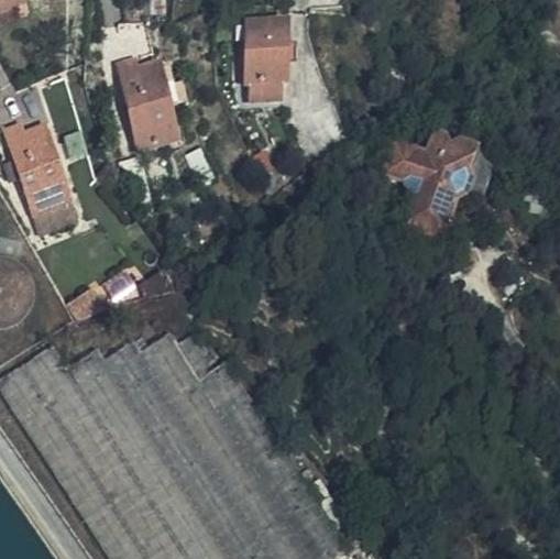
[(7,0),(0,1),(0,14),(17,10),(14,0),(7,0)]
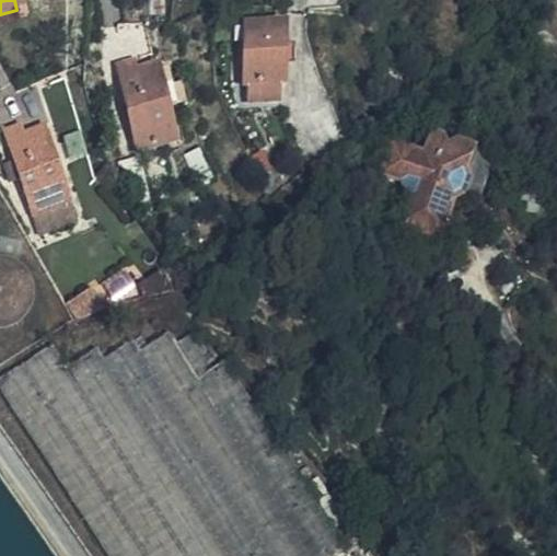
[(281,78),(282,16),(243,15),(241,79),(245,79),(245,95),(278,95),(279,79),(281,78)]
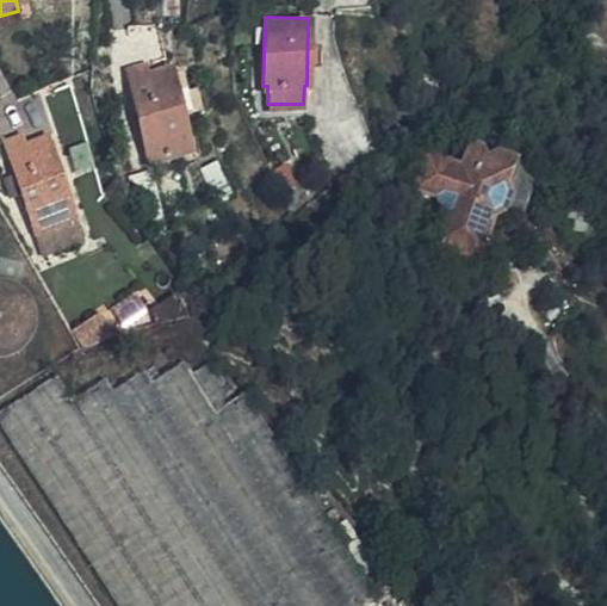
[(181,109),(198,104),(193,82),(184,85),(179,62),(147,69),(144,60),(127,65),(147,158),(190,148),(181,109)]
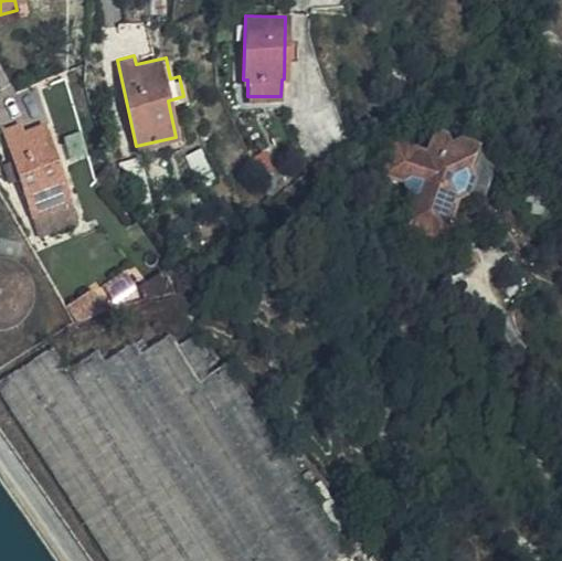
[(14,161),(31,212),(69,199),(43,126),(22,131),(19,123),(2,128),(14,161)]
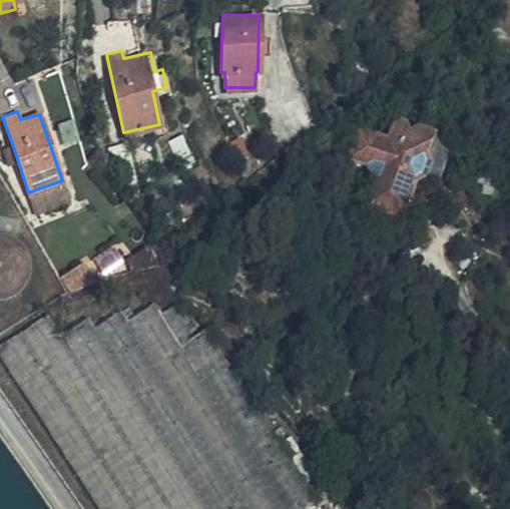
[(423,153),(431,133),(414,127),(406,131),(403,123),(393,119),(385,137),(357,127),(346,154),(365,162),(371,160),(381,163),(377,173),(373,175),(365,198),(400,213),(404,204),(401,196),(407,194),(412,180),(413,177),(421,174),(427,161),(423,153)]
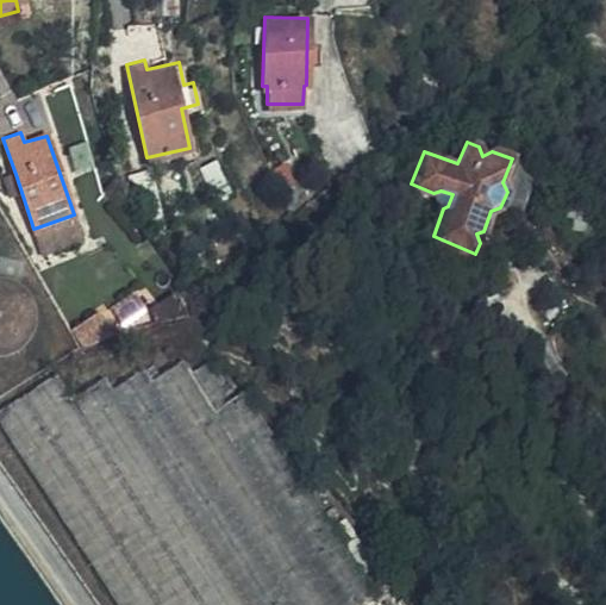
[(528,193),(512,158),(503,182),(507,192),(500,207),(491,211),(489,214),(506,220),(519,213),(528,193)]
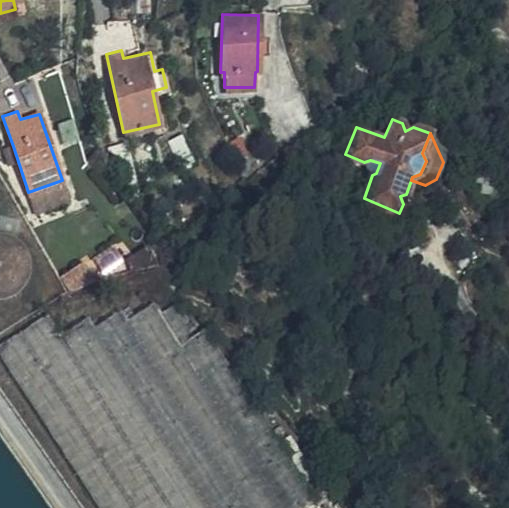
[(135,171),(127,136),(107,142),(115,181),(135,171)]
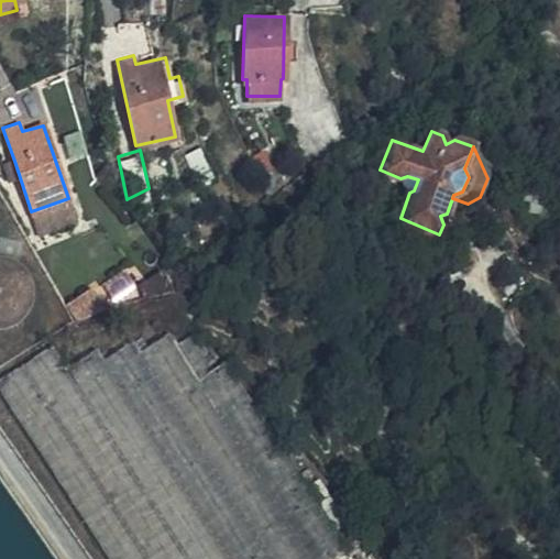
[(275,157),(254,168),(266,194),(287,179),(275,157)]
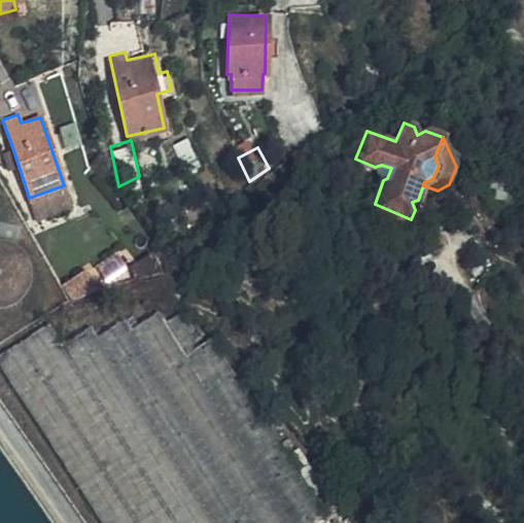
[(64,185),(29,198),(37,218),(70,206),(64,185)]
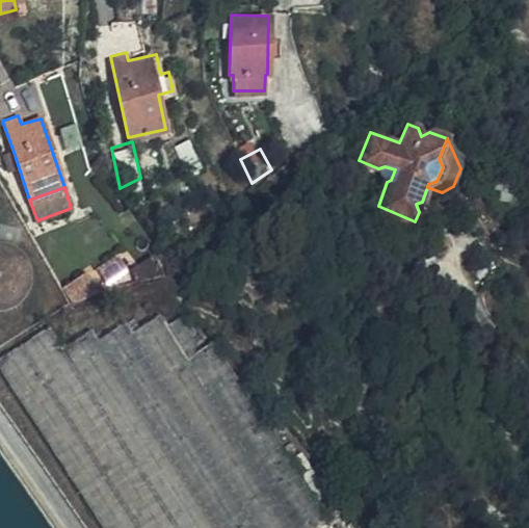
[(32,273),(32,264),(28,257),(24,251),(16,242),(21,226),(0,220),(0,308),(1,308),(9,307),(15,305),(22,298),(27,290),(31,282),(32,273)]
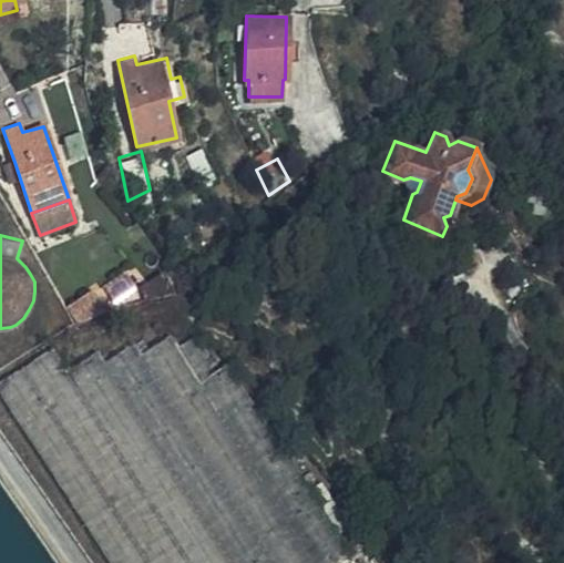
[(83,297),(93,310),(121,294),(111,278),(83,297)]
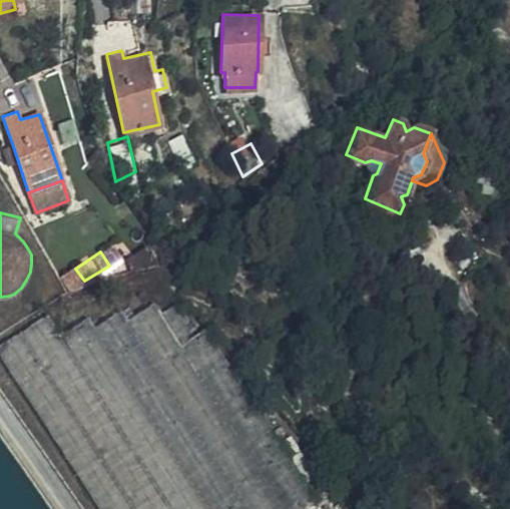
[(296,508),(313,498),(204,331),(192,337),(170,306),(159,314),(152,304),(126,320),(118,311),(93,327),(85,317),(60,333),(45,314),(0,341),(0,357),(98,508),(296,508)]
